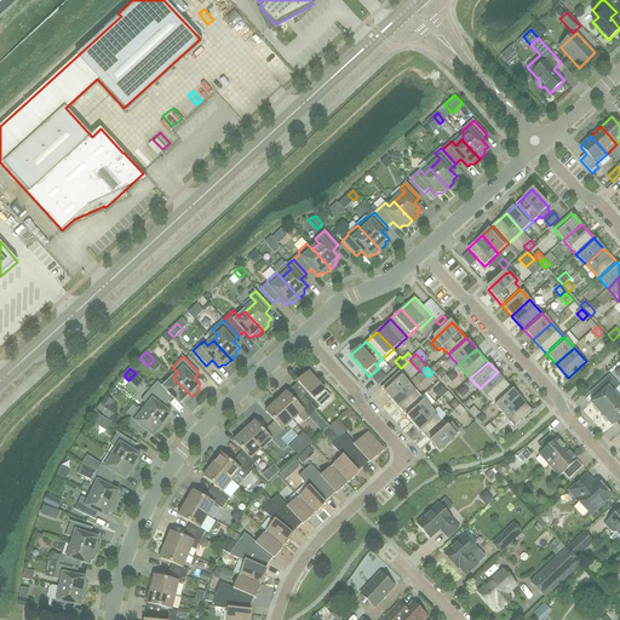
[(332,397),(325,391),(315,380),(317,378),(309,368),(299,378),(302,379),(298,383),(309,394),(303,399),(315,412),(332,397)]
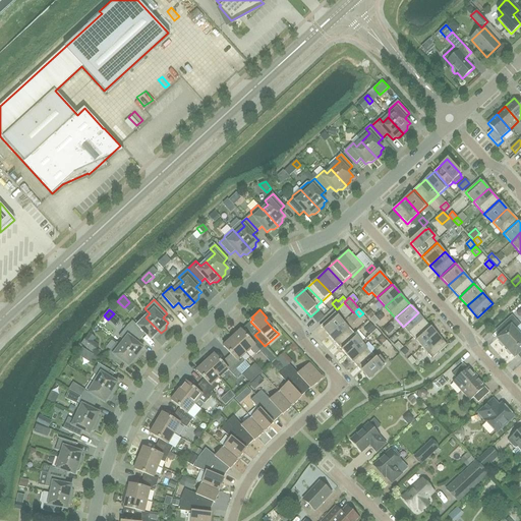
[(374,315),(370,309),(366,313),(375,325),(379,322),(374,315)]
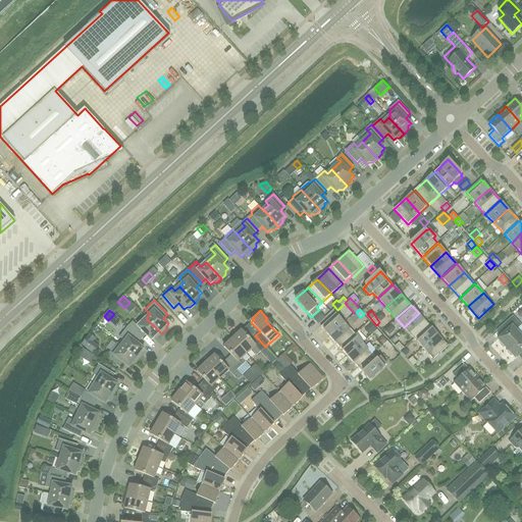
[(319,312),(313,318),(318,323),(324,317),(319,312)]
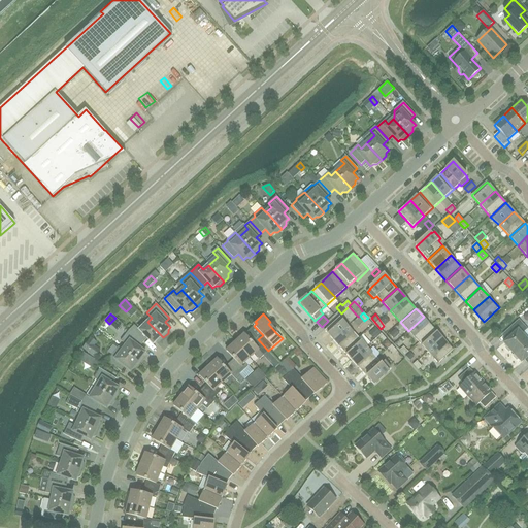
[(349,326),(339,317),(324,331),(333,340),(349,326)]
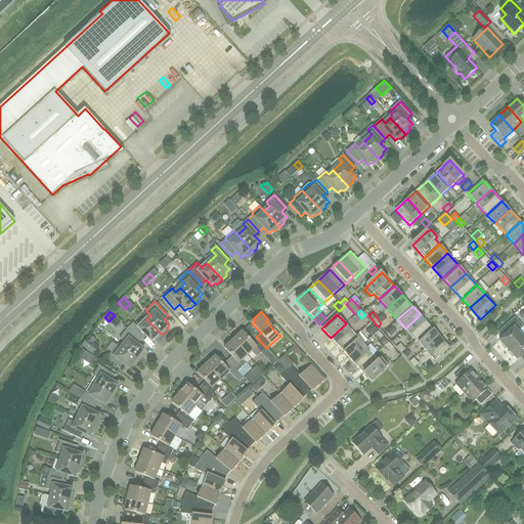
[(431,326),(421,314),(405,329),(416,340),(431,326)]
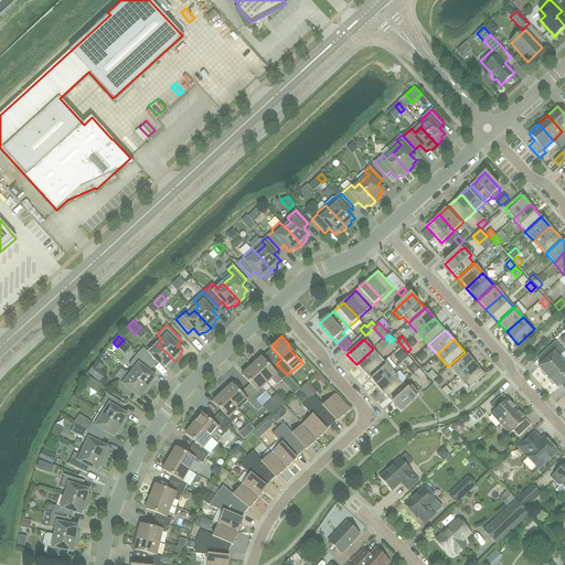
[(550,358),(539,368),(548,377),(564,363),(564,362),(564,352),(555,342),(544,352),(550,358)]
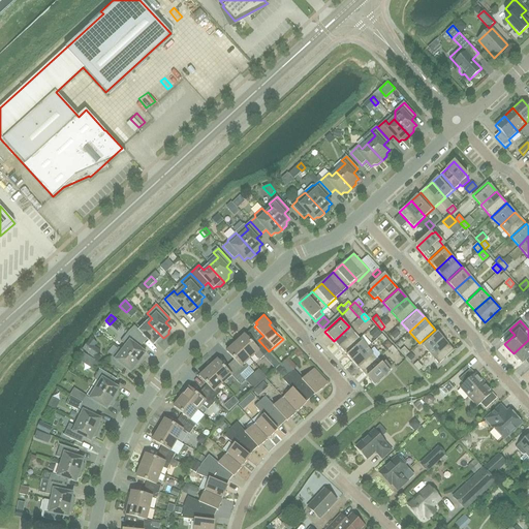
[(163,338),(148,322),(139,331),(134,325),(129,331),(144,344),(148,339),(153,345),(156,342),(159,343),(163,338)]
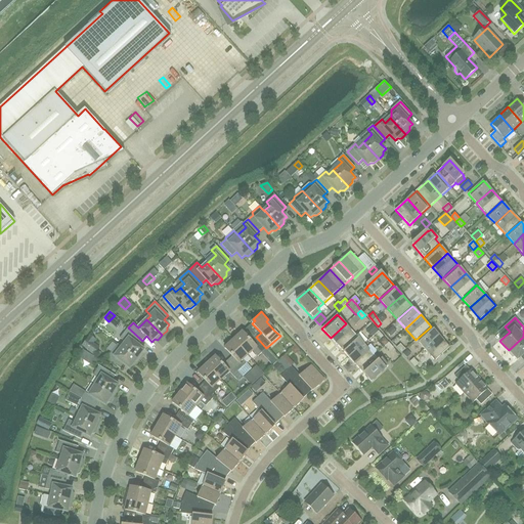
[(331,338),(341,349),(356,335),(346,323),(331,338)]
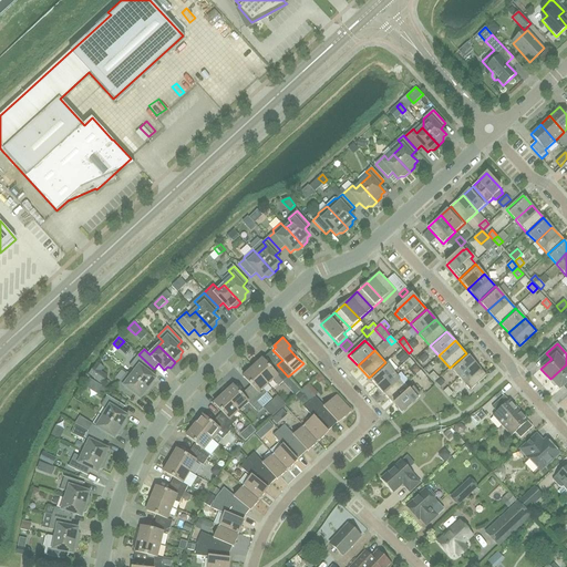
[(398,357),(402,361),(408,357),(403,351),(398,357)]
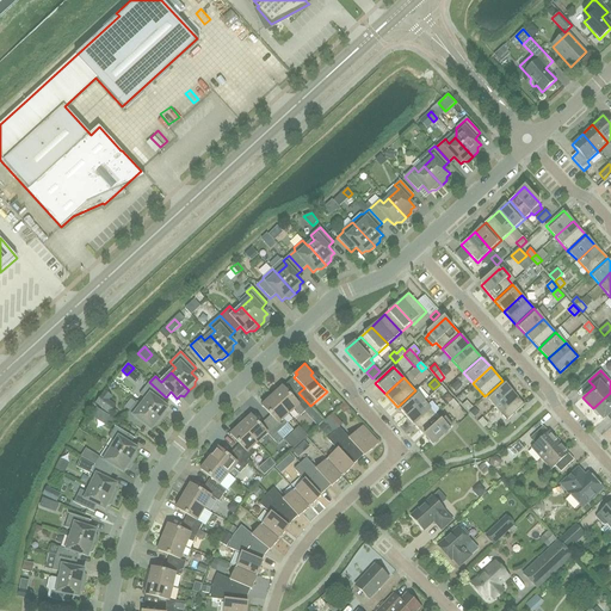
[(495,407),(512,390),(503,381),(485,396),(494,407),(495,407)]
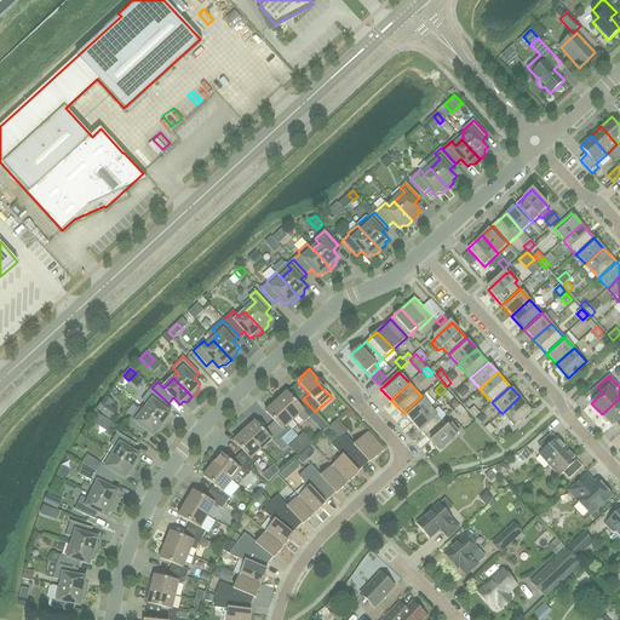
[(168,403),(151,388),(142,400),(148,406),(144,411),(165,428),(168,422),(168,418),(171,414),(164,408),(168,403)]
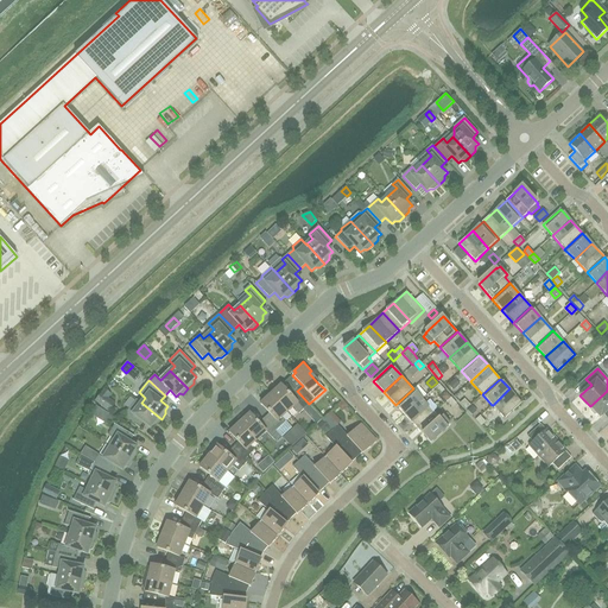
[(458,385),(454,380),(448,385),(453,390),(458,385)]
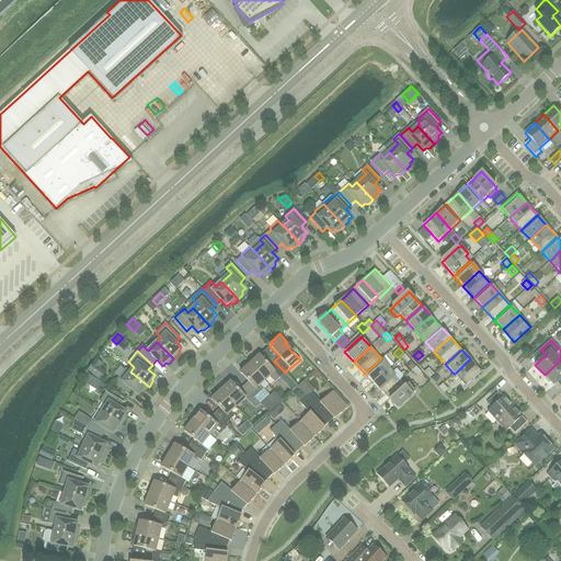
[(410,361),(405,354),(401,358),(405,364),(410,361)]
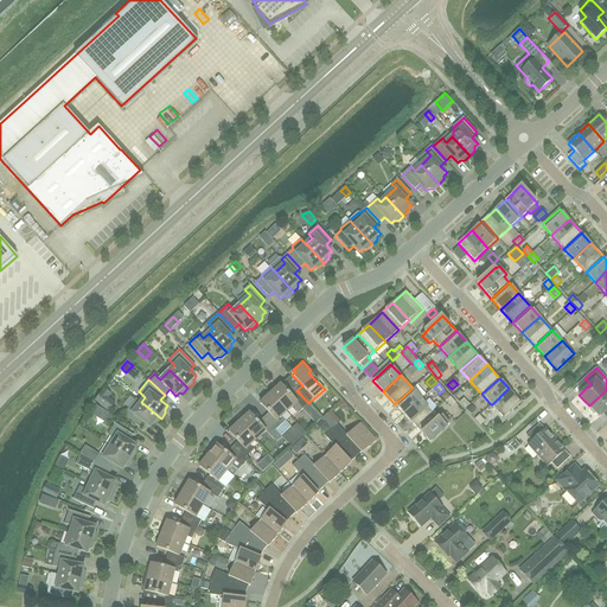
[(308,403),(296,390),(292,396),(281,384),(279,387),(278,384),(269,391),(287,411),(293,407),(299,413),(308,403)]
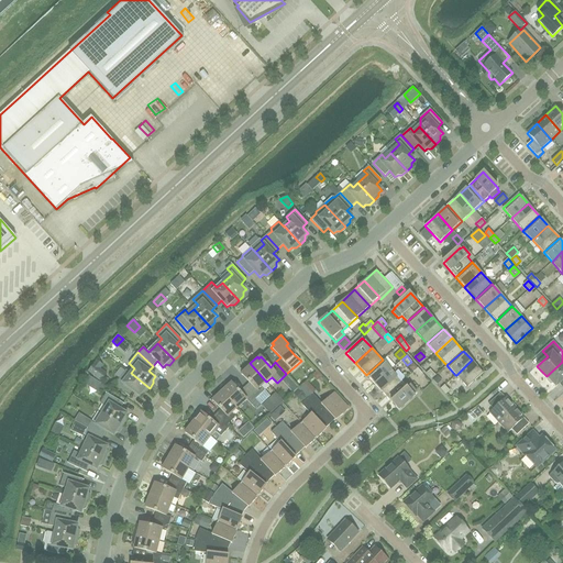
[(366,375),(375,385),(392,370),(383,360),(366,375)]
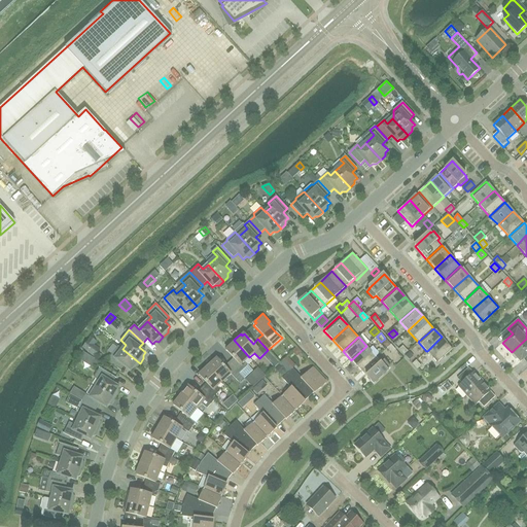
[(437,363),(453,349),(442,337),(427,351),(426,351),(437,363)]
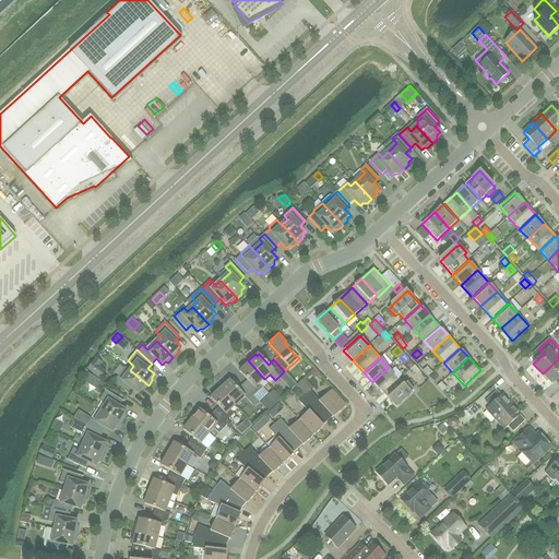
[(558,358),(558,359),(543,373),(552,384),(558,377),(558,358)]
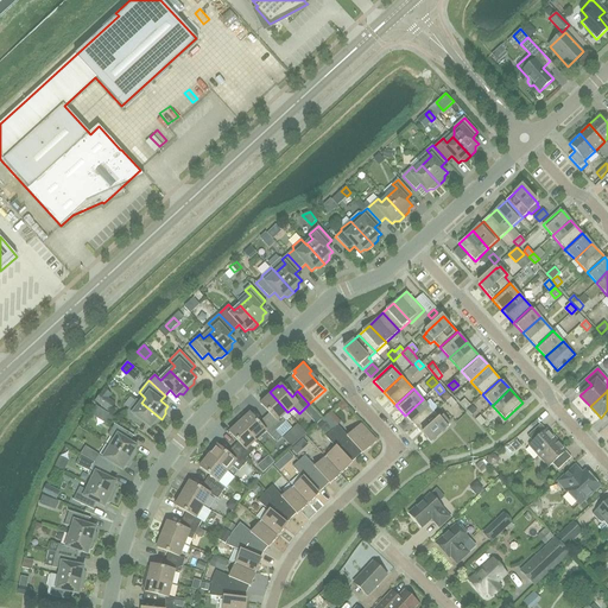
[(287,412),(270,392),(261,400),(264,401),(261,404),(271,415),(266,420),(276,431),(286,422),(282,417),(287,412)]
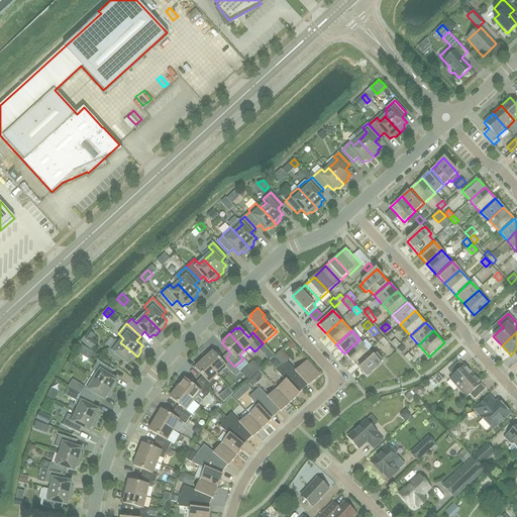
[(98,343),(92,339),(87,335),(82,341),(92,350),(98,343)]
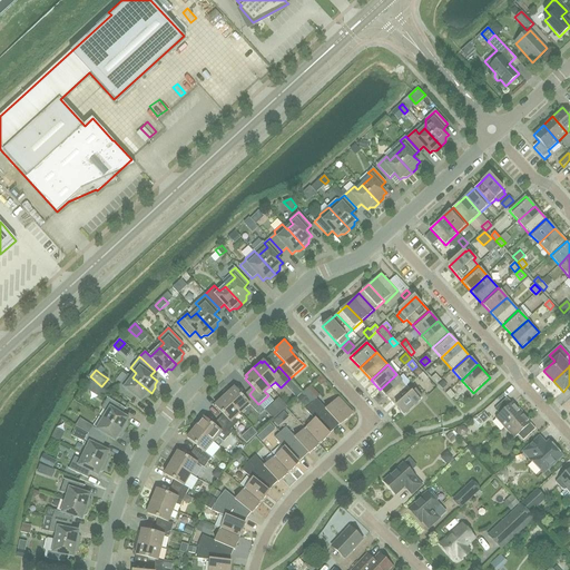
[(419,376),(424,383),(429,379),(423,373),(419,376)]
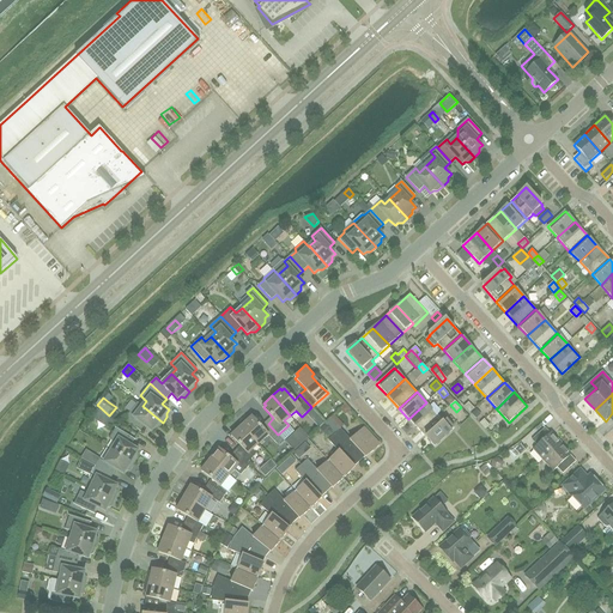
[(438,416),(426,402),(408,419),(420,432),(438,416)]
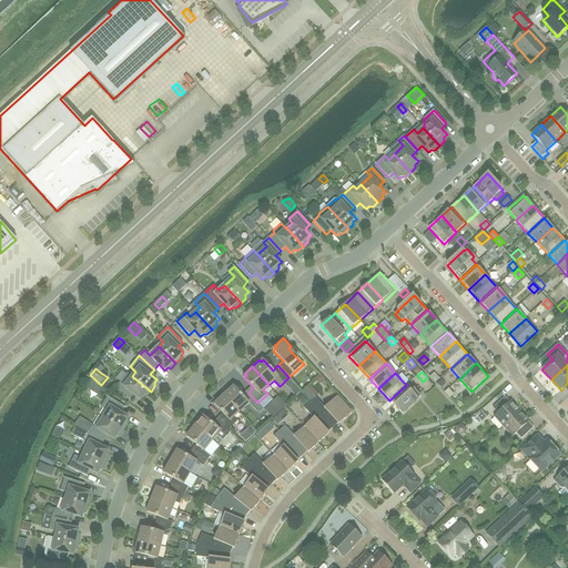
[(439,378),(434,373),(429,376),(435,383),(439,378)]
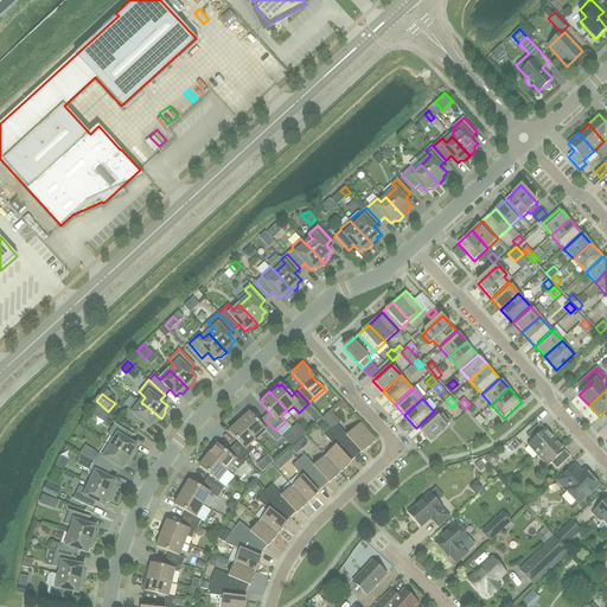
[(161,419),(141,402),(136,408),(132,404),(123,415),(139,428),(144,422),(151,427),(153,425),(157,423),(161,419)]
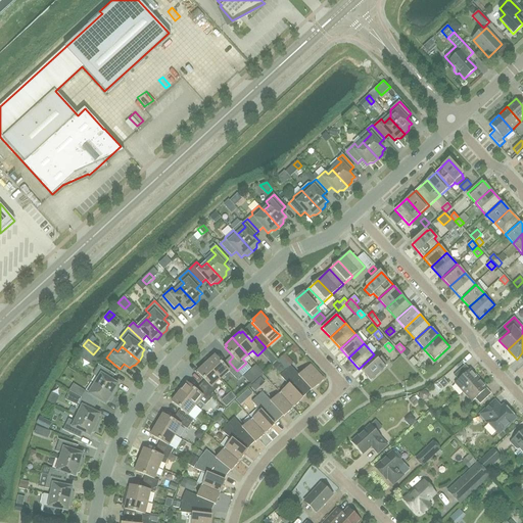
[(87,351),(83,349),(79,357),(83,359),(87,351)]
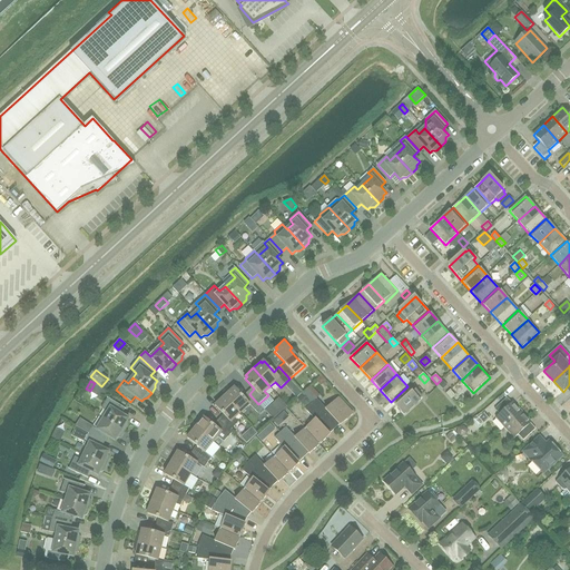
[(311,385),(302,394),(311,404),(334,429),(338,424),(340,425),(353,414),(345,405),(343,408),(336,400),(326,410),(316,399),(321,395),(311,385)]
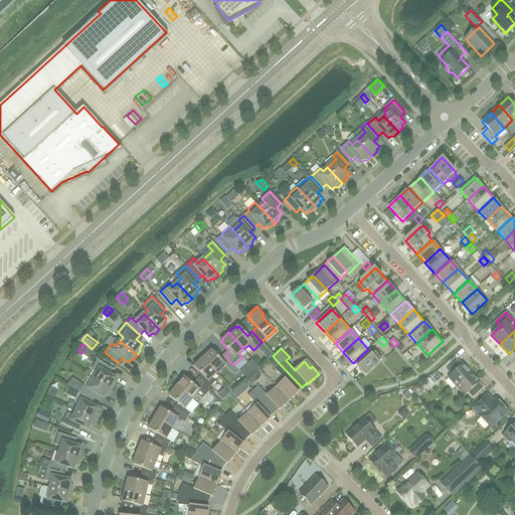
[(373,354),(368,349),(353,363),(365,376),(380,362),(379,361),(382,359),(376,352),(373,354)]
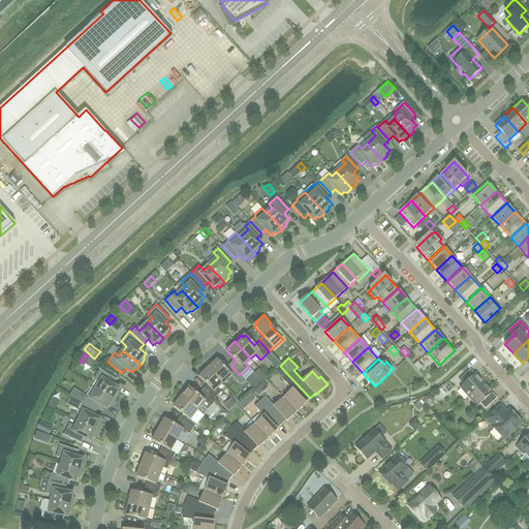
[(240,375),(231,366),(226,370),(218,360),(216,362),(214,360),(207,367),(223,384),(231,376),(238,381),(242,377),(240,375)]
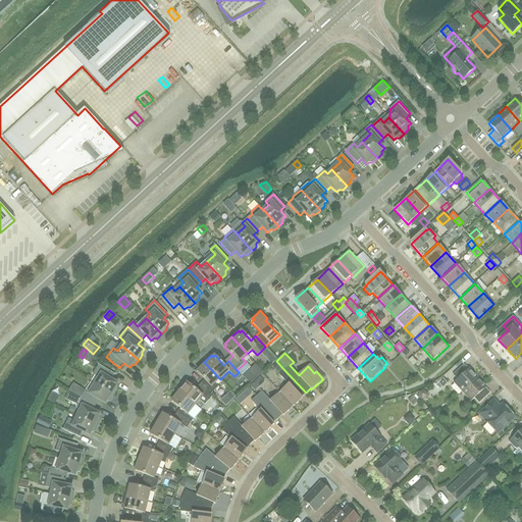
[(413,366),(417,362),(412,357),(409,360),(413,366)]
